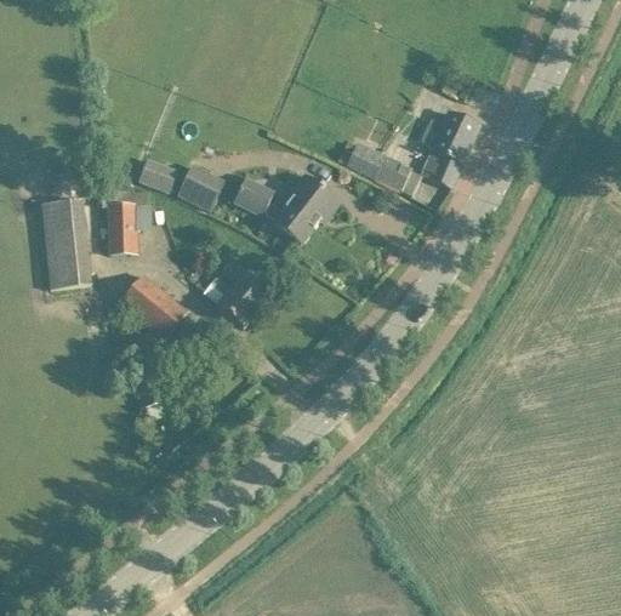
[(397,160),(385,183),(410,197),(421,174),(428,177),(450,187),(479,124),(456,114),(449,110),(443,123),(431,118),(420,140),(433,146),(421,171),(397,160)]
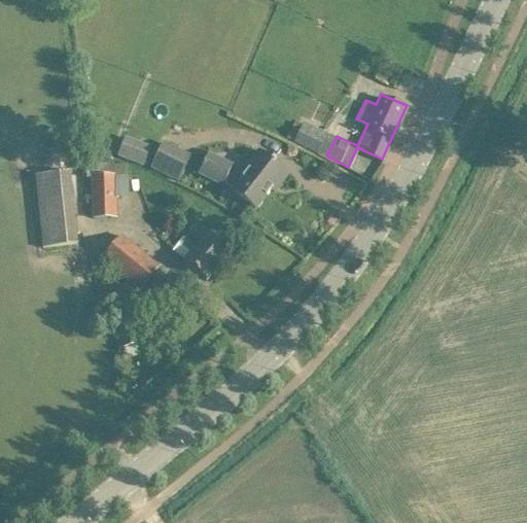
[(304,119),(293,139),(318,151),(327,131),(308,121),(304,119)]
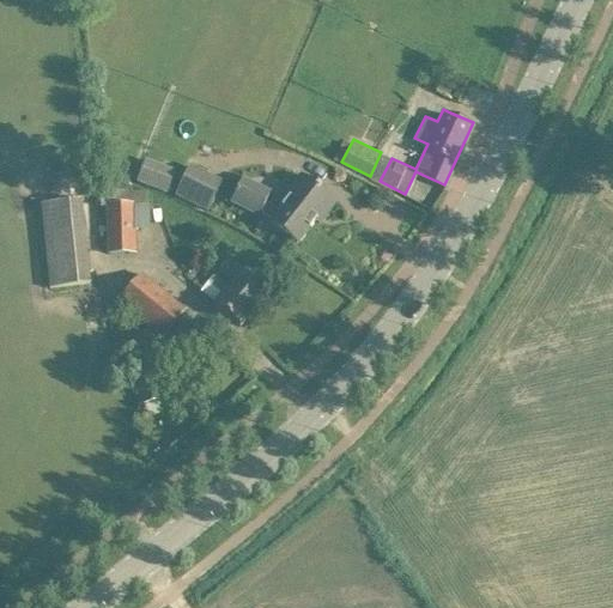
[(135,180),(167,190),(175,166),(145,156),(135,180)]
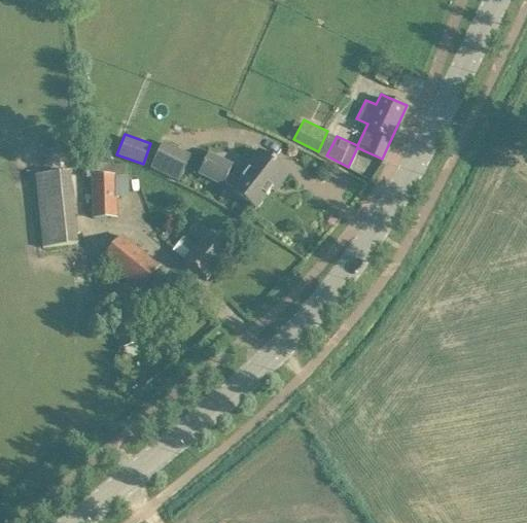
[(150,164),(177,179),(191,154),(165,139),(150,164)]
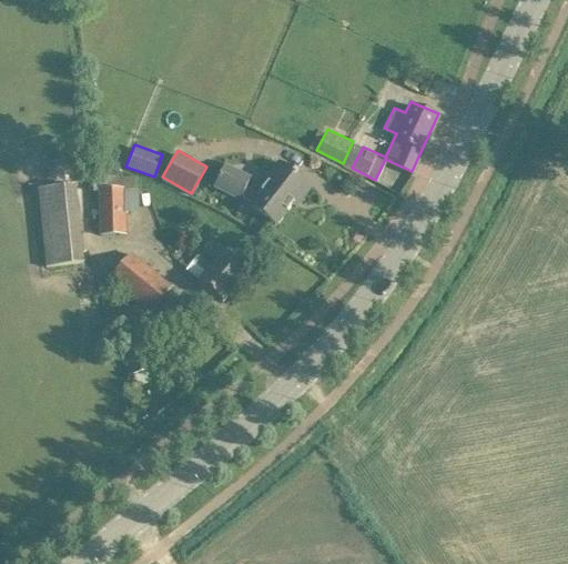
[(214,185),(240,198),(252,174),(225,161),(214,185)]
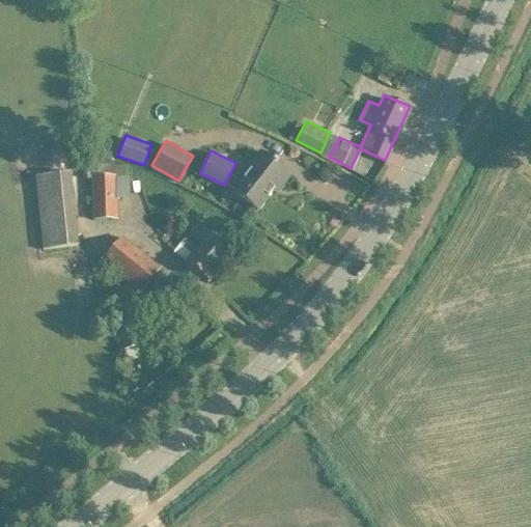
[(232,194),(240,199),(255,213),(277,185),(280,188),(289,176),(259,154),(249,167),(251,169),(232,194)]
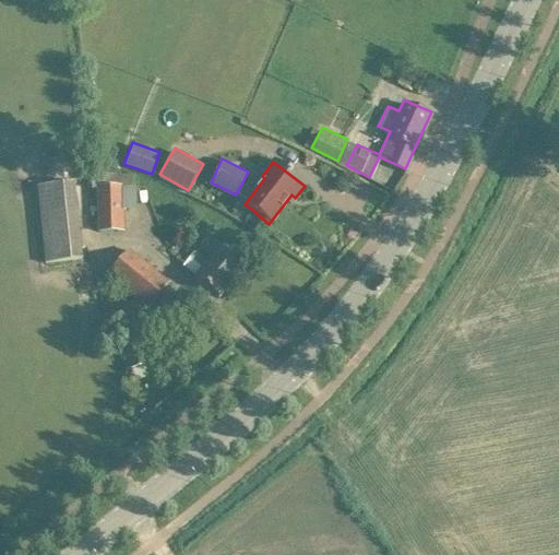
[(122,229),(122,186),(134,186),(133,172),(120,172),(120,169),(90,170),(90,186),(96,185),(97,229),(122,229)]
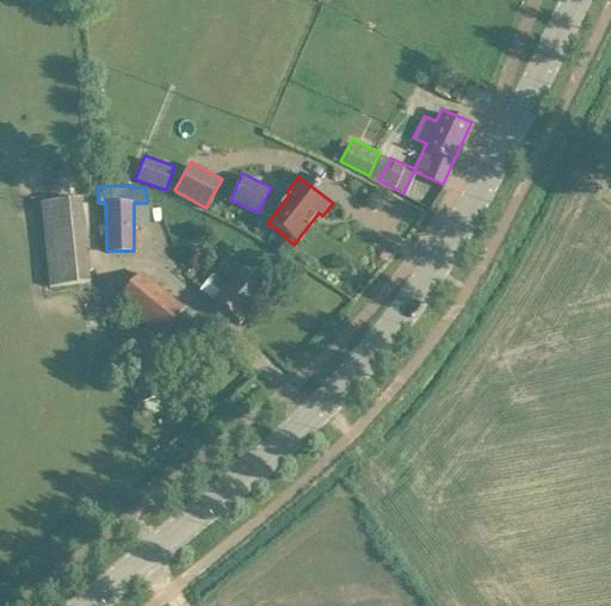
[(90,279),(81,196),(41,201),(49,284),(90,279)]
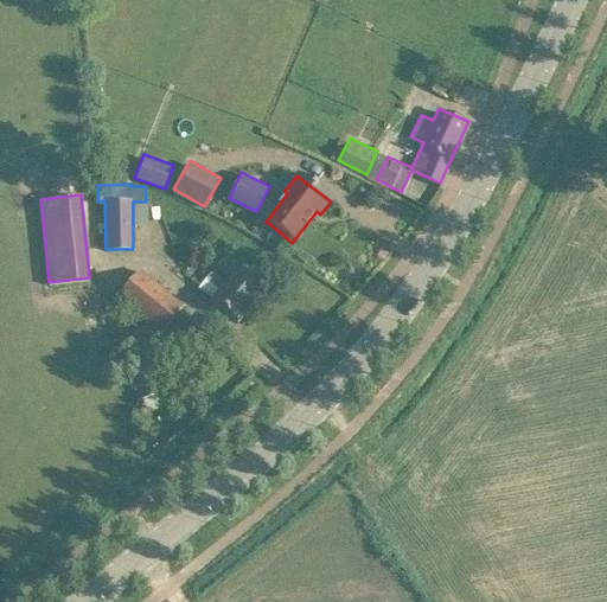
[(266,287),(247,271),(224,254),(215,245),(203,260),(212,268),(197,286),(237,319),(266,287)]
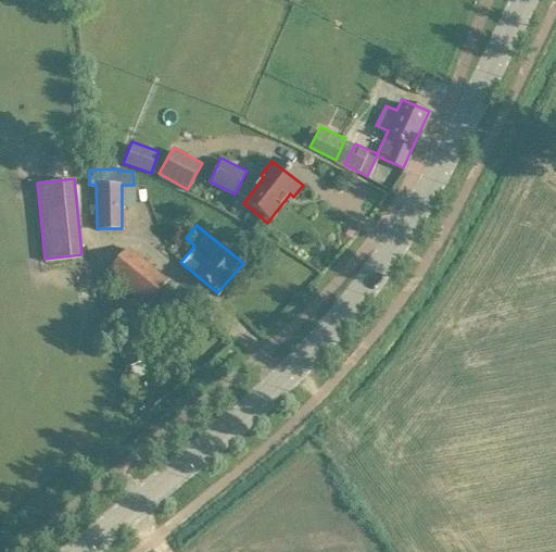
[(148,304),(154,296),(168,278),(127,246),(106,271),(148,304)]
